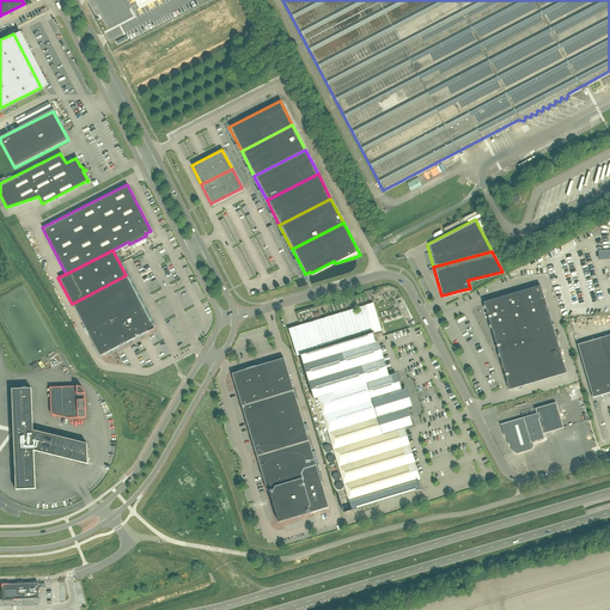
[(85,329),(111,315),(139,300),(126,275),(72,304),(85,329)]
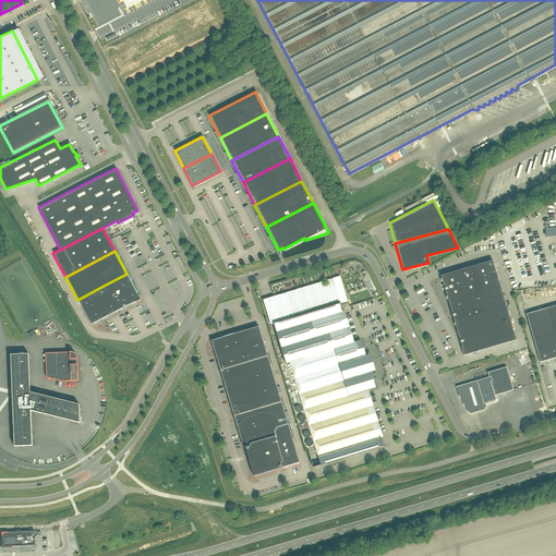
[(447,301),(498,286),(491,258),(439,274),(447,301)]
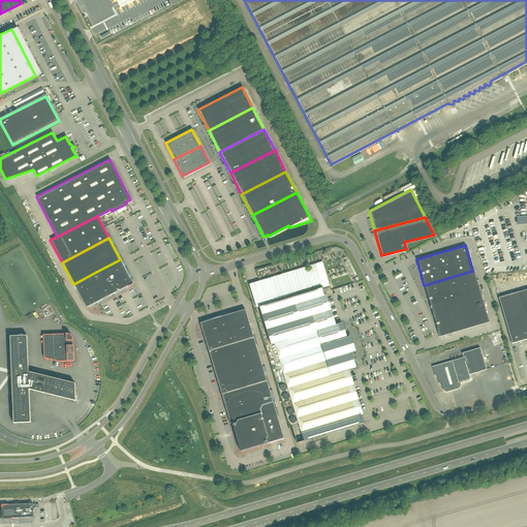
[(96,272),(107,295),(131,282),(120,259),(96,272)]
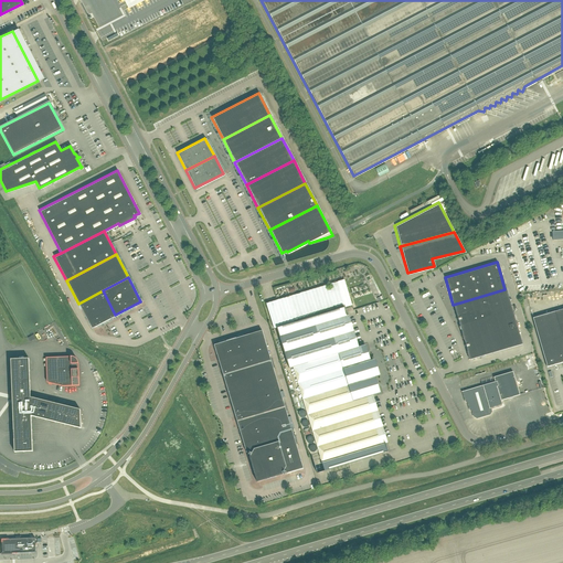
[(460,331),(512,316),(505,289),(453,305),(460,331)]
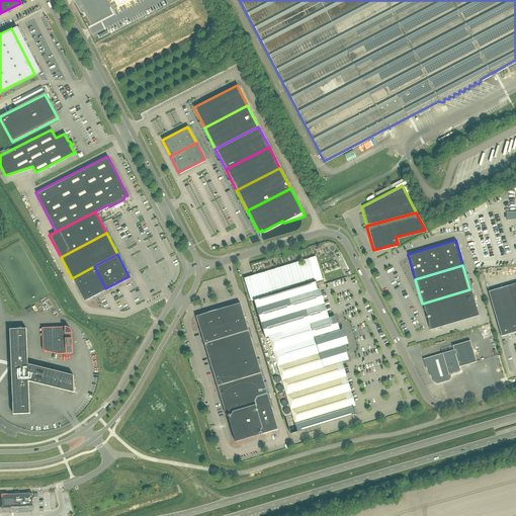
[(83,299),(105,288),(94,266),(72,278),(83,299)]
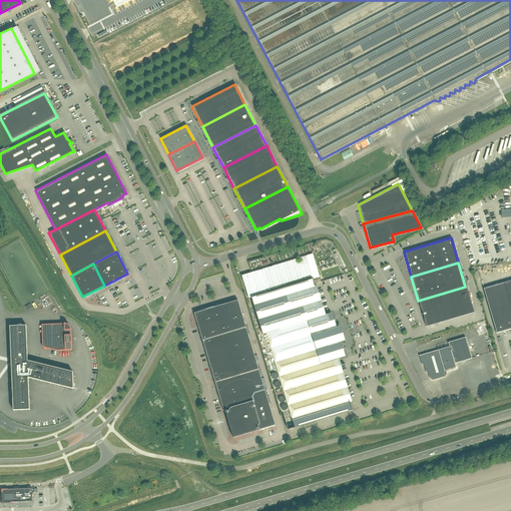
[(261,334),(265,332),(289,411),(282,413),(286,428),(351,408),(335,358),(339,357),(335,342),(339,341),(335,327),(331,328),(326,314),(322,315),(311,278),(249,297),(261,334)]
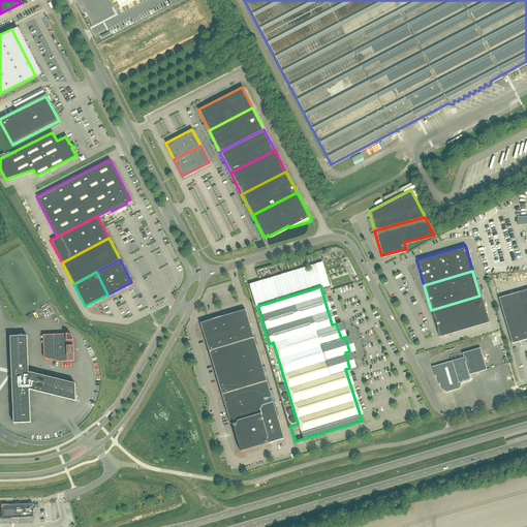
[(526,287),(497,297),(510,342),(526,336),(526,287)]
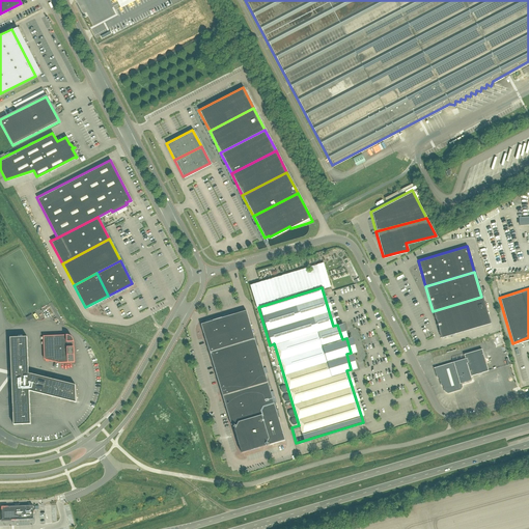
[(481,297),(433,311),(440,336),(490,322),(481,297)]
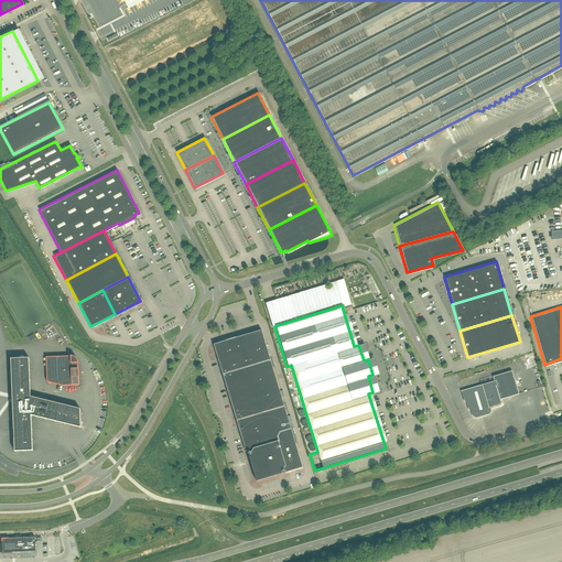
[(212,343),(222,374),(269,359),(260,328),(212,343)]
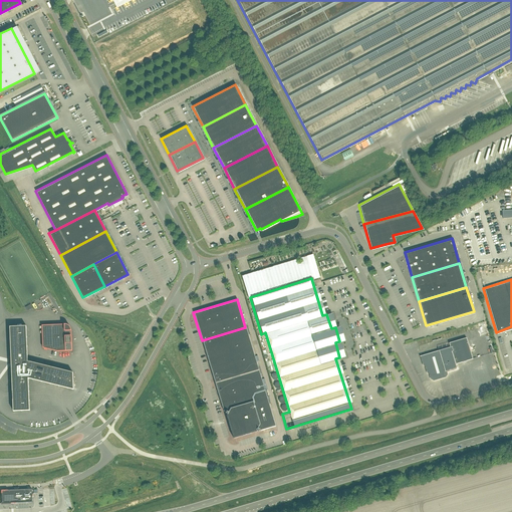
[(483,317),(474,320),(477,332),(486,329),(483,317)]
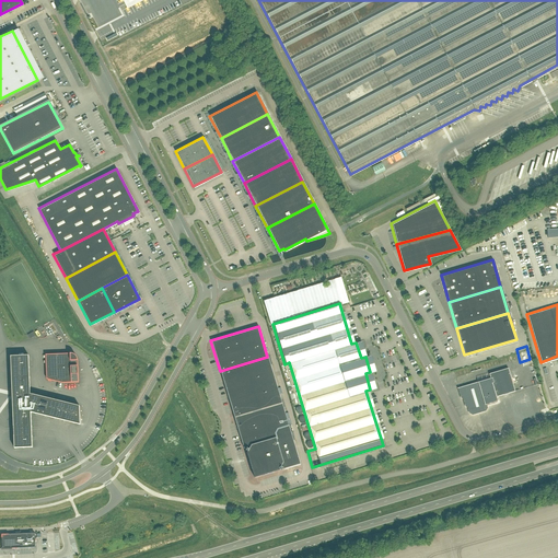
[(49,352),(49,364),(50,379),(60,381),(77,381),(76,358),(76,357),(76,356),(74,356),(74,355),(73,353),(72,352),(71,352),(70,352),(69,351),(49,352)]
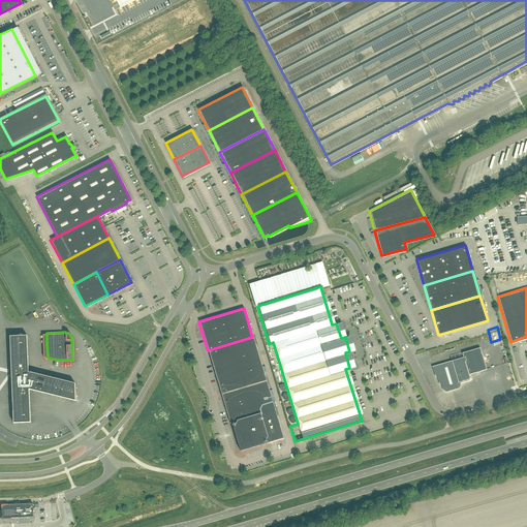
[(73,381),(27,370),(25,334),(8,335),(11,422),(29,421),(28,388),(74,400),(73,381)]
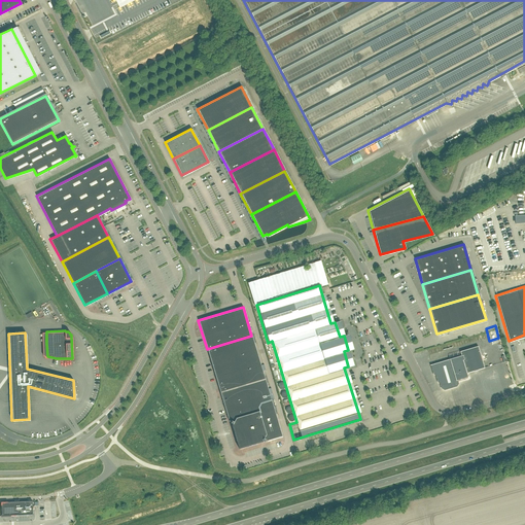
[(259,364),(251,336),(207,349),(215,378),(259,364)]
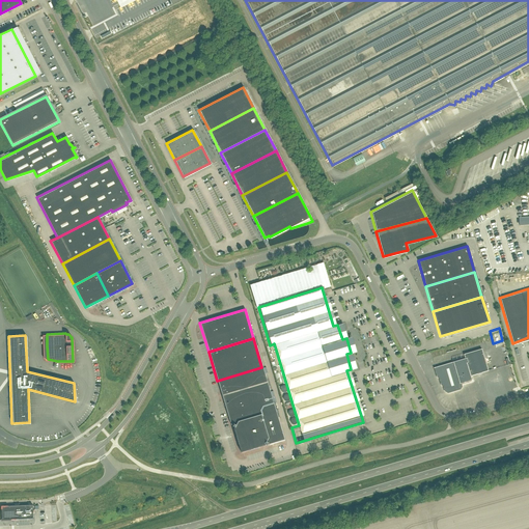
[(486,369),(480,347),(462,353),(464,357),(432,366),(432,367),(434,366),(436,374),(438,374),(440,383),(442,383),(444,389),(446,390),(457,387),(458,385),(457,382),(468,380),(469,377),(469,374),(486,369)]
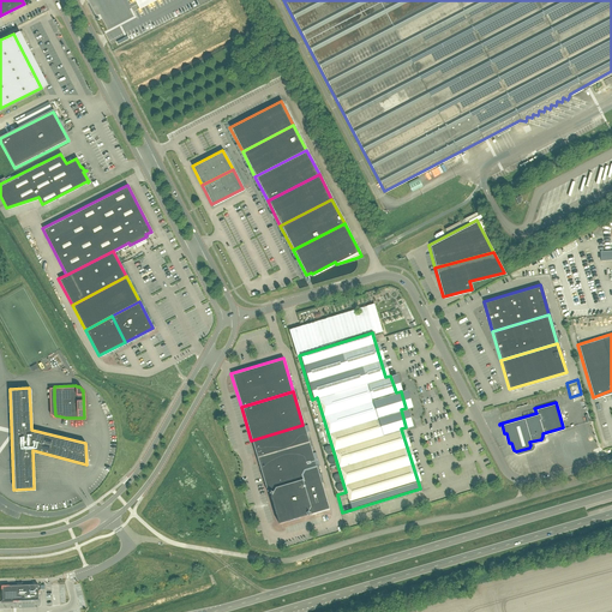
[(226,423),(222,425),(228,444),(232,443),(226,423)]
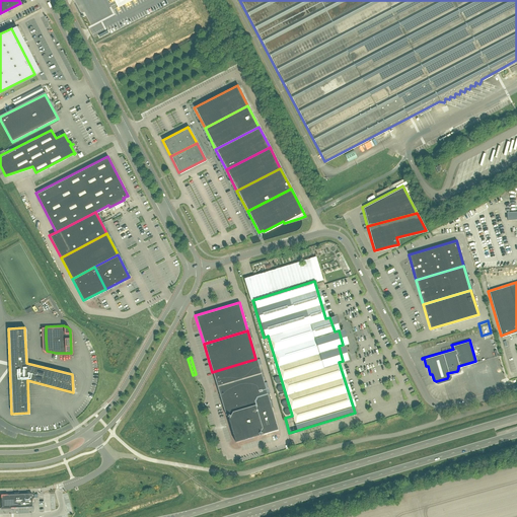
[(277,429),(255,359),(212,372),(224,414),(226,414),(234,441),(277,429)]
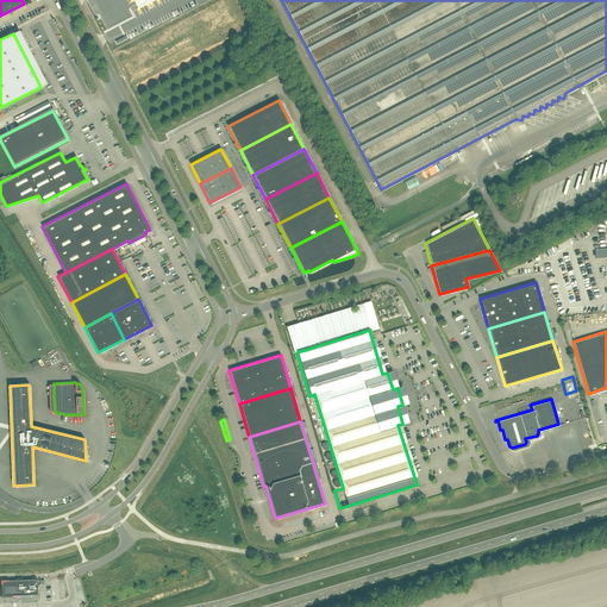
[(0,580),(0,595),(36,593),(36,579),(36,577),(33,577),(33,576),(31,576),(31,579),(20,579),(20,576),(16,577),(16,579),(0,580)]
